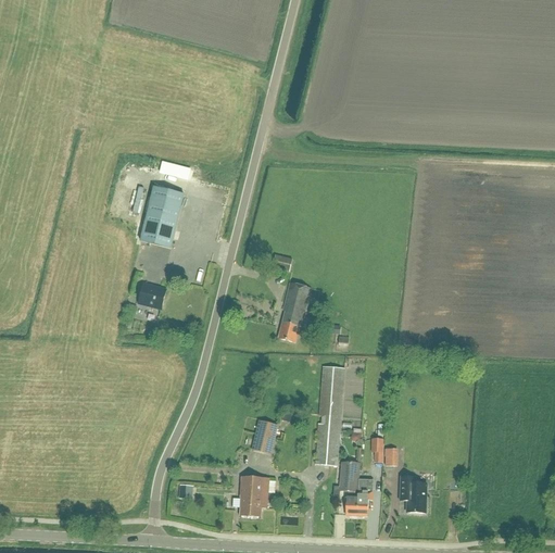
[(153,186),(139,239),(169,247),(183,192),(153,186)]
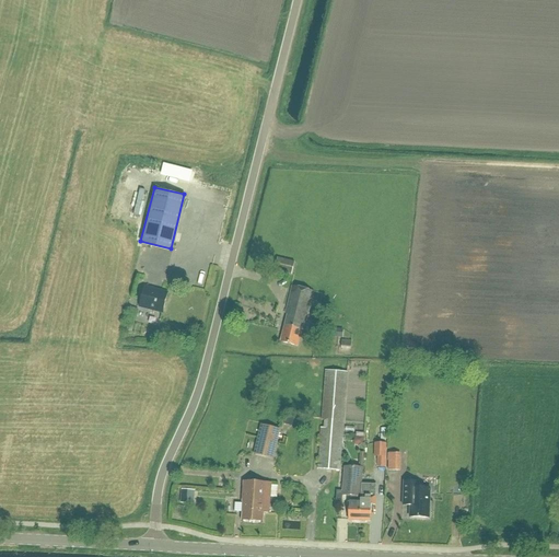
[(276,255),(274,266),(291,270),(293,259),(276,255)]
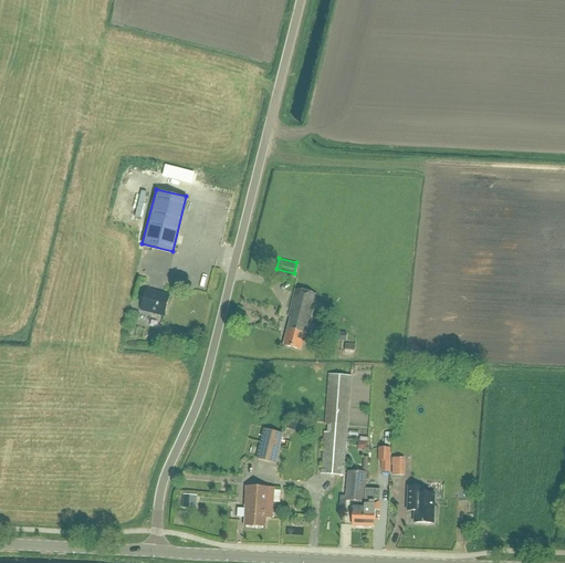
[(286,314),(289,315),(282,344),(300,347),(303,332),(305,332),(315,292),(294,287),(286,314)]
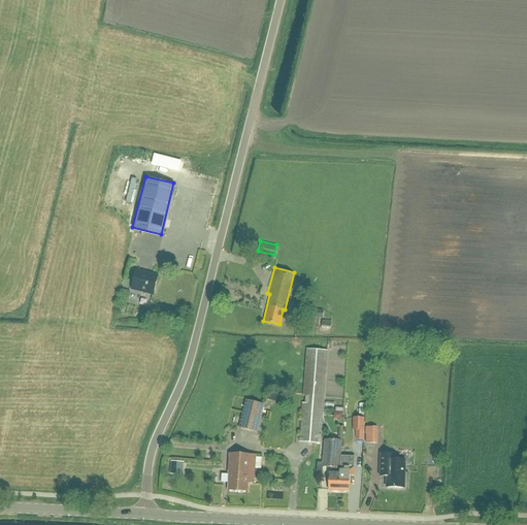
[(135,268),(131,287),(153,293),(158,273),(135,268)]
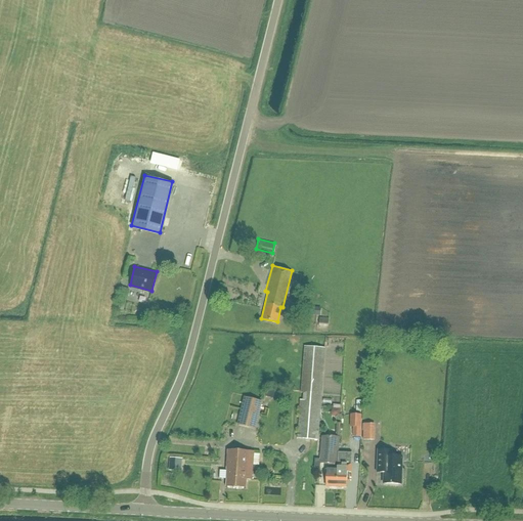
[(123,305),(128,287),(123,286),(118,304),(123,305)]
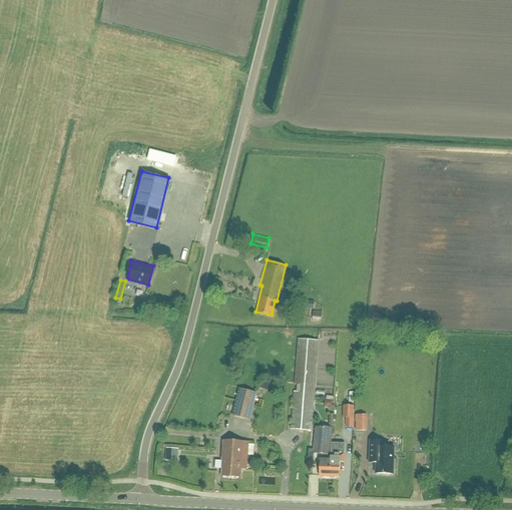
[(312,310),(312,317),(321,318),(321,310),(312,310)]
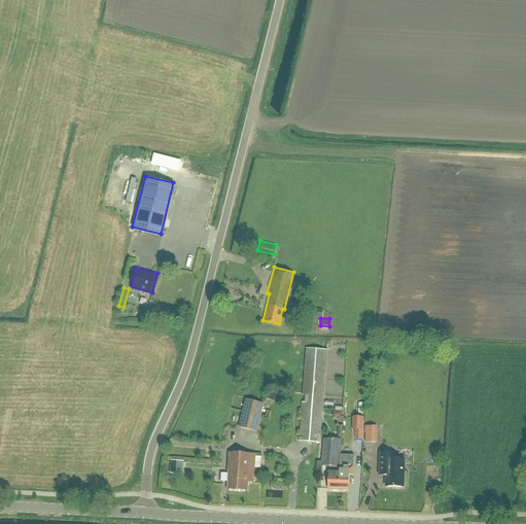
[(437,344),(423,343),(422,352),(436,353),(437,344)]
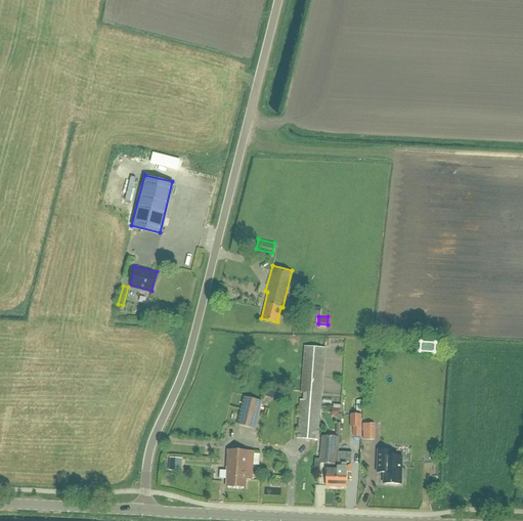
[(317,438),(324,345),(303,344),(300,391),(303,391),(303,398),(299,397),(296,436),(317,438)]
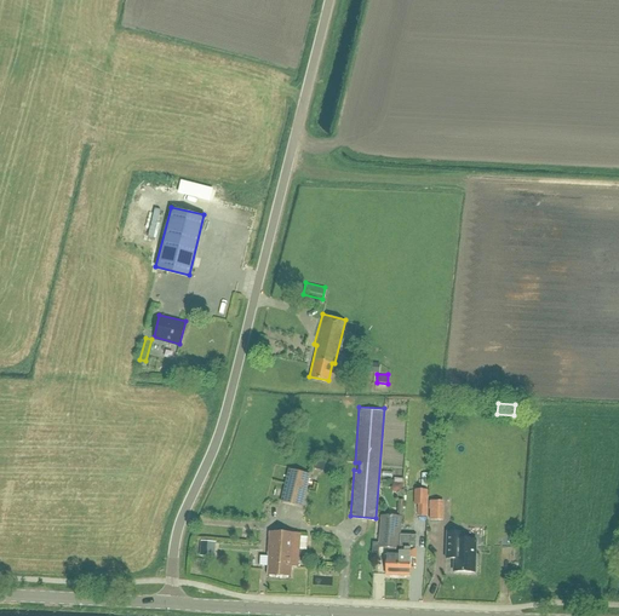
[(308,472),(288,467),(281,500),(301,504),(308,472)]
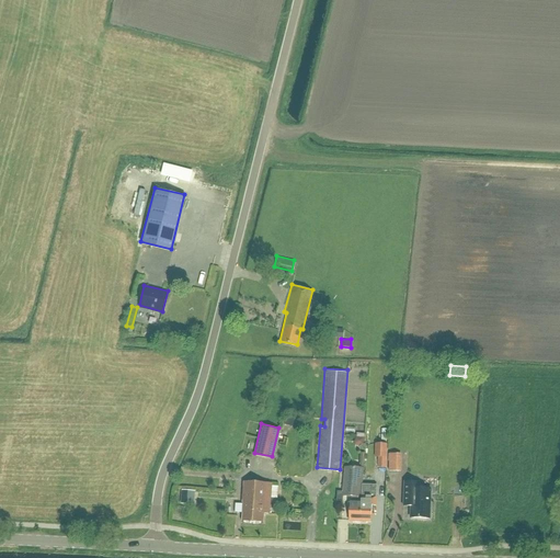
[(397,469),(398,452),(389,452),(388,469),(397,469)]
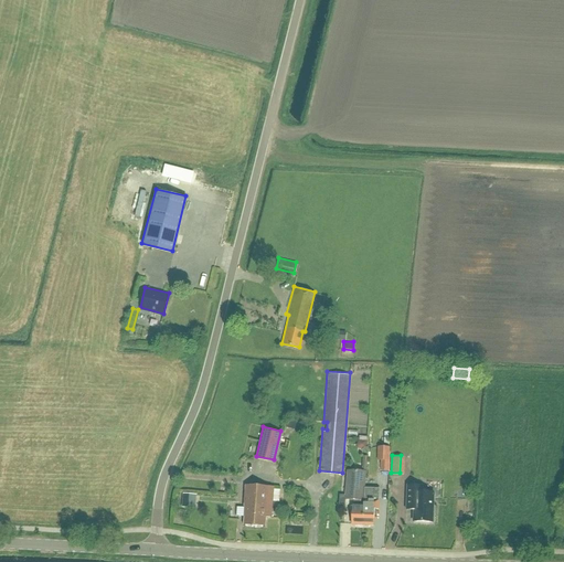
[(351,522),(362,522),(363,486),(364,469),(346,468),(344,497),(353,498),(353,506),(351,506),(351,522)]
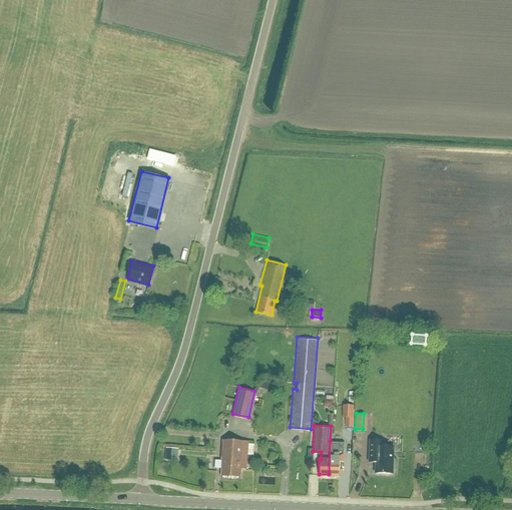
[(221,438),(221,446),(232,447),(232,454),(229,454),(229,465),(229,467),(240,467),(245,467),(246,440),(221,438)]
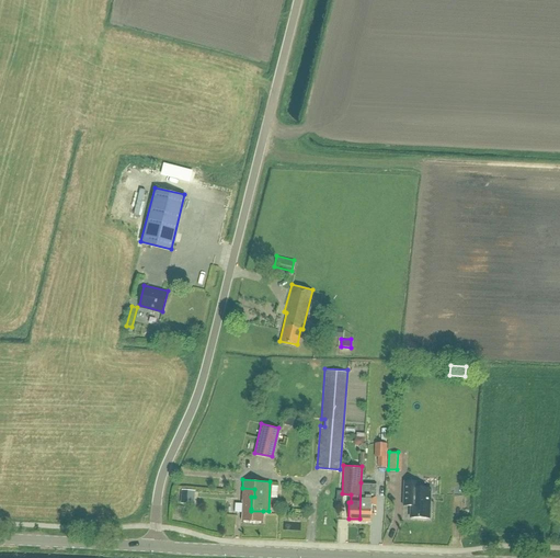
[(418,487),(418,480),(403,480),(402,503),(403,503),(410,504),(410,515),(429,516),(430,487),(418,487)]
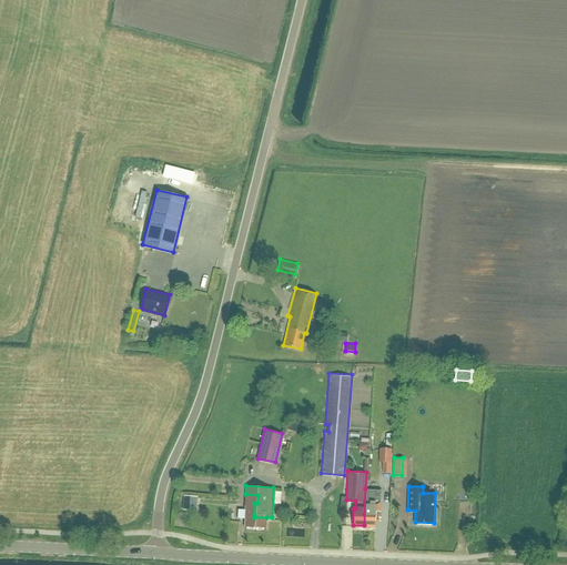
[(365,488),(364,525),(375,526),(375,510),(380,510),(381,488),(365,488)]
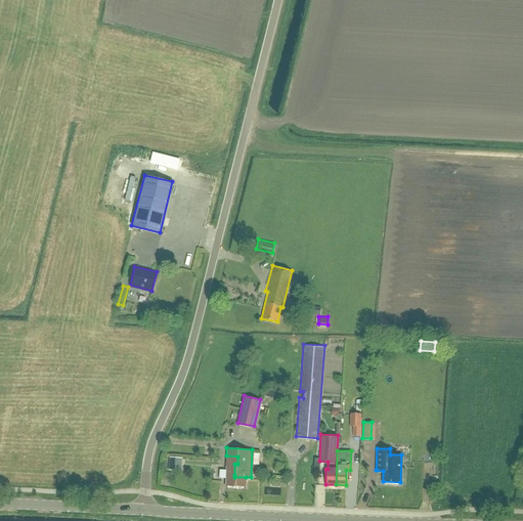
[(170,454),(170,466),(182,466),(182,454),(170,454)]
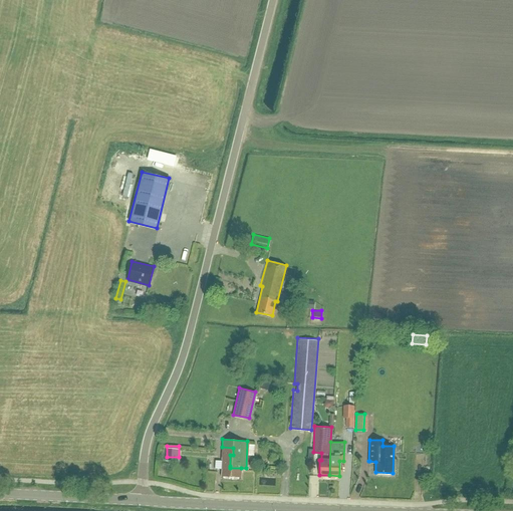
[(240,477),(241,468),(230,468),(230,466),(230,455),(233,455),(233,448),(222,447),(221,459),(222,459),(221,476),(240,477)]
